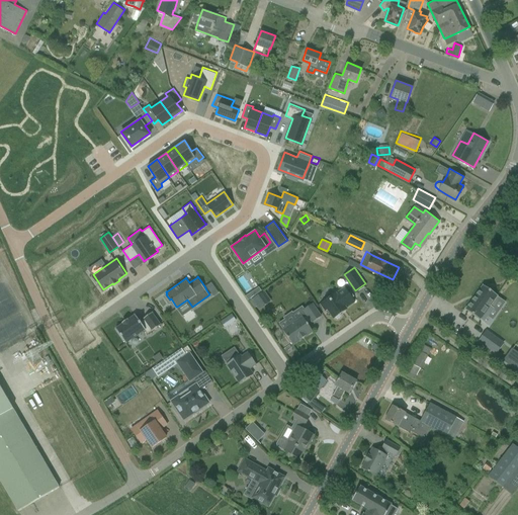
[(209,289),(216,285),(211,280),(210,280),(206,284),(209,289)]
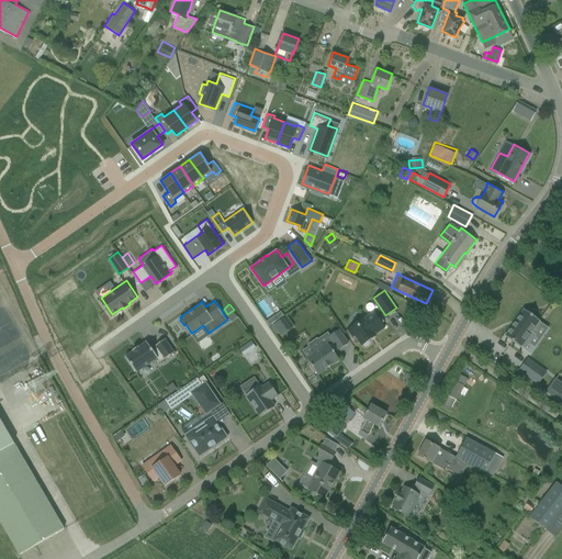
[(505,332),(504,332),(504,333),(519,345),(520,344),(524,347),(535,332),(531,330),(539,320),(539,319),(524,306),(524,308),(505,332)]
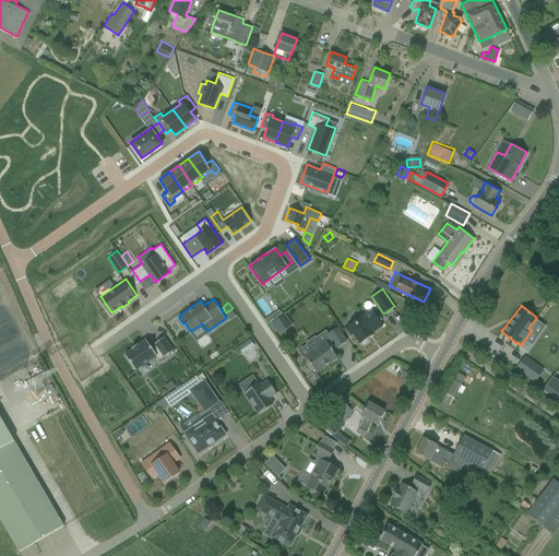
[(353,332),(360,342),(361,341),(364,342),(368,339),(368,336),(375,332),(373,330),(382,323),(372,308),(363,315),(346,326),(351,333),(353,332)]
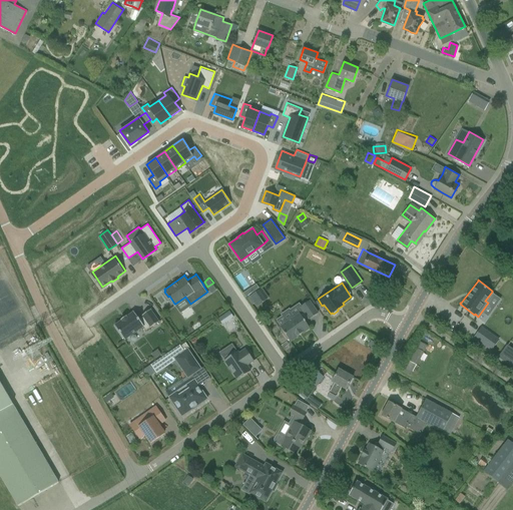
[(249,295),(253,301),(266,293),(262,287),(249,295)]
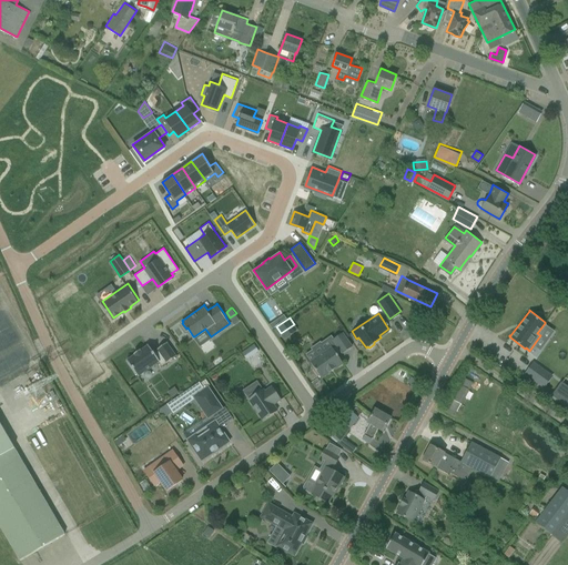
[(311,360),(322,376),(343,362),(337,353),(342,350),(343,352),(352,345),(342,331),(333,338),(337,343),(333,346),(332,345),(311,360)]
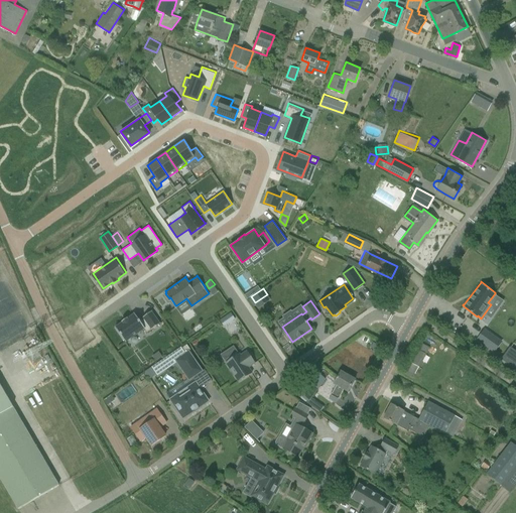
[(123,321),(115,326),(125,340),(144,327),(147,331),(151,327),(151,328),(160,322),(151,309),(143,315),(144,316),(140,319),(134,311),(127,316),(122,319),(123,321)]
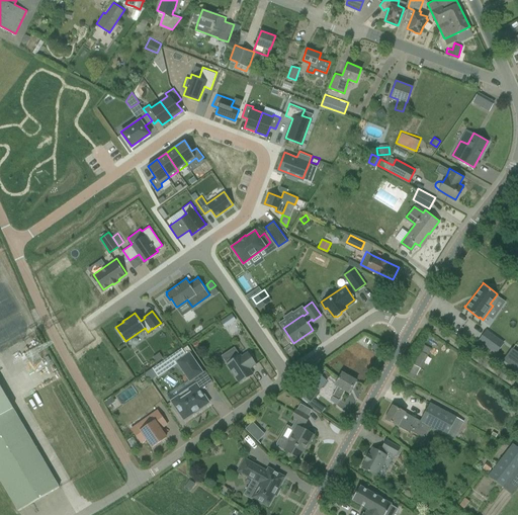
[(224,318),(229,324),(236,319),(232,312),(224,318)]
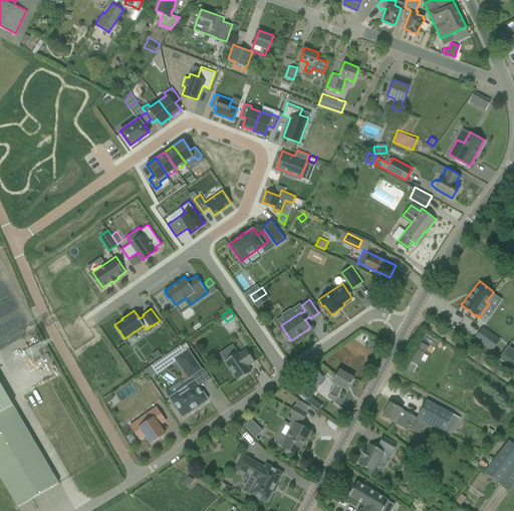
[(500,338),(494,333),(486,344),(492,349),(500,338)]
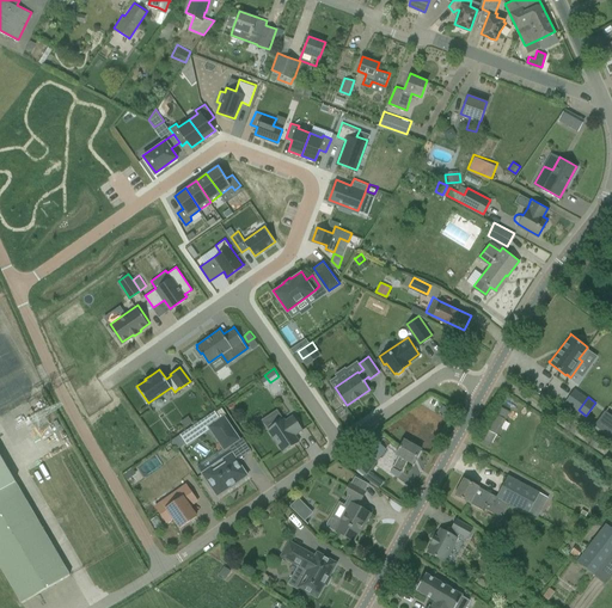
[(484,437),(493,442),(508,407),(500,404),(484,437)]
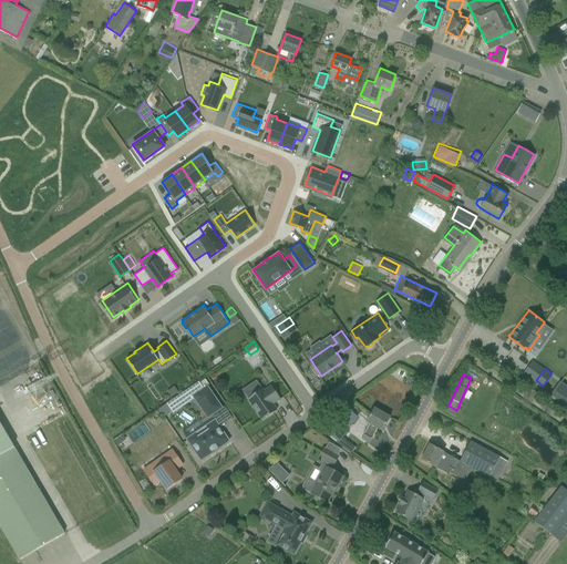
[(207,416),(223,406),(207,383),(203,386),(198,379),(165,401),(172,411),(194,397),(207,416)]
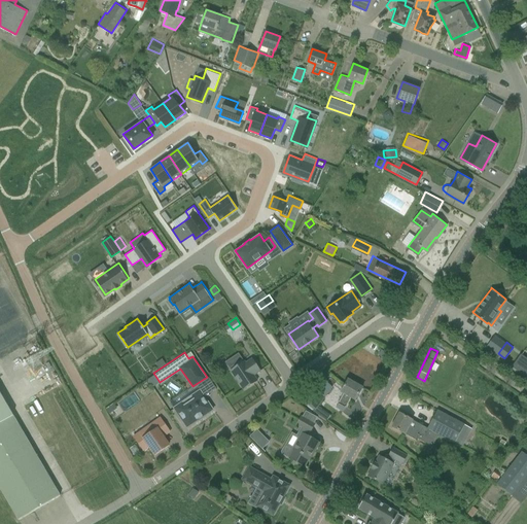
[(526,358),(521,354),(514,364),(526,374),(526,358)]
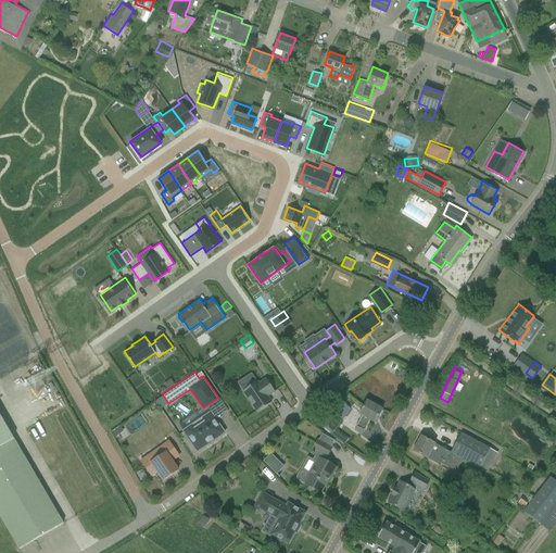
[(243,389),(257,410),(272,400),(267,393),(275,389),(266,376),(258,381),(257,379),(243,389)]
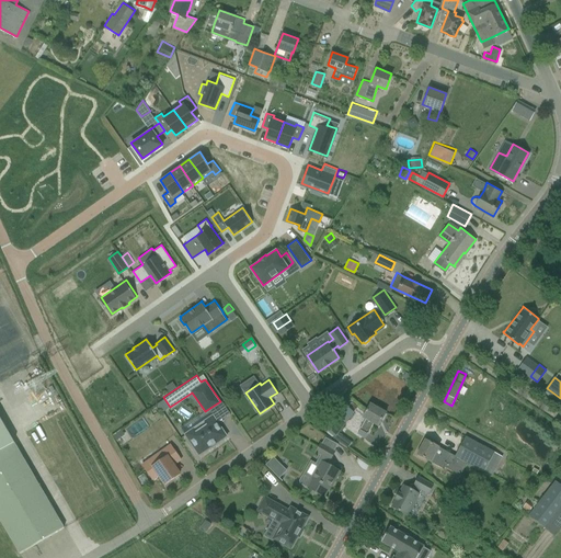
[(324,425),(335,434),(354,410),(343,401),(324,425)]
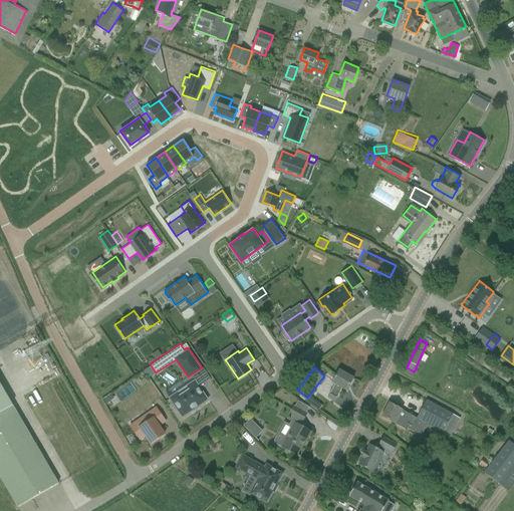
[(330,392),(337,396),(337,395),(342,386),(346,389),(353,376),(339,368),(332,380),(335,382),(330,392)]
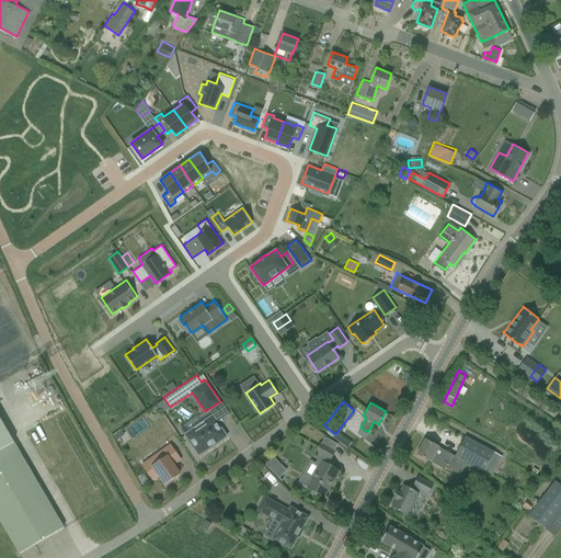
[(185,433),(199,453),(199,452),(209,445),(209,444),(210,443),(214,441),(215,441),(216,442),(226,434),(227,434),(213,413),(185,433)]
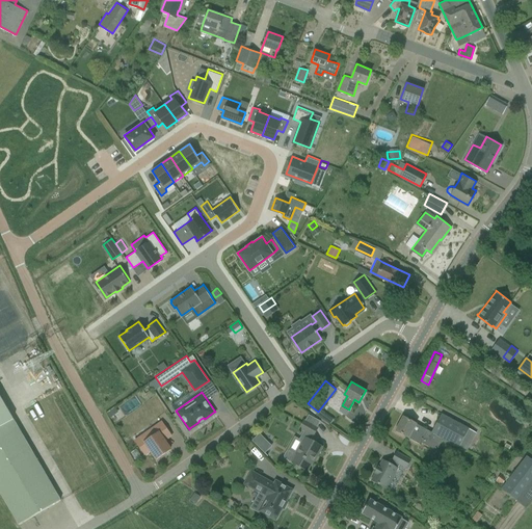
[(0,490),(19,523),(60,499),(14,418),(0,395),(0,490)]
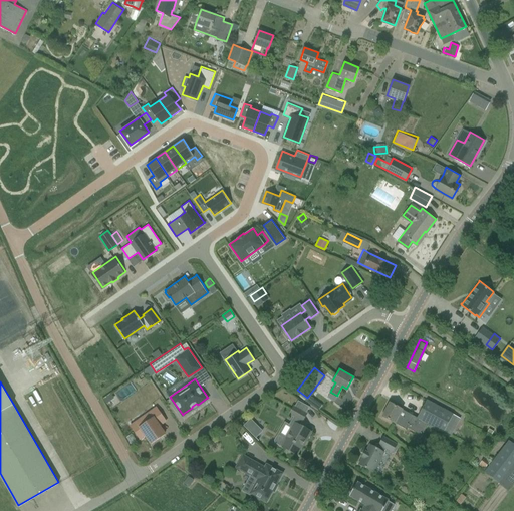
[(418,417),(428,423),(444,431),(450,434),(460,417),(427,398),(417,416),(418,417)]
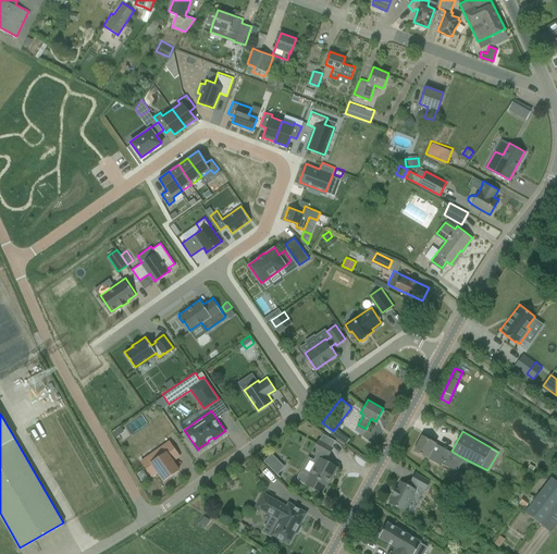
[(348,436),(342,432),(337,438),(344,443),(348,436)]
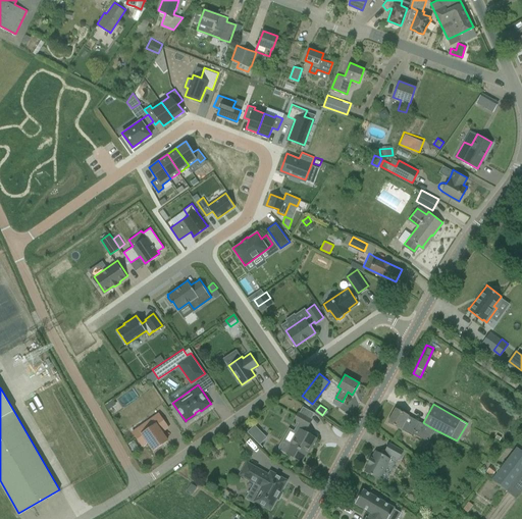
[(388,421),(402,428),(411,433),(412,432),(428,440),(434,429),(424,423),(423,422),(396,407),(388,421)]
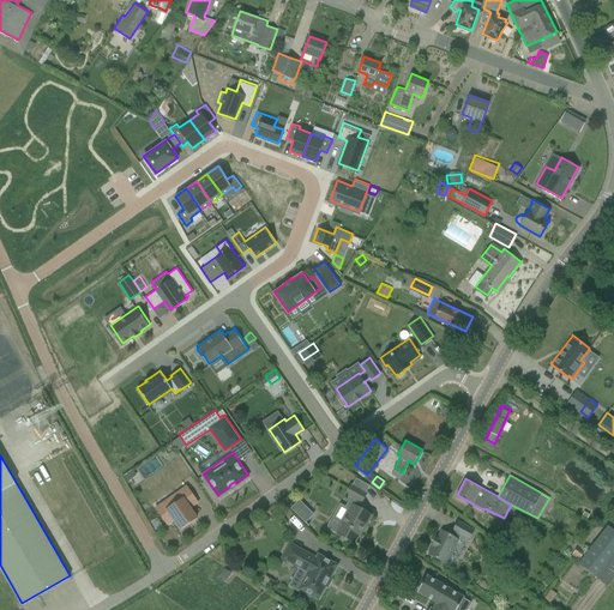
[(362,500),(367,491),(351,483),(347,491),(362,500)]
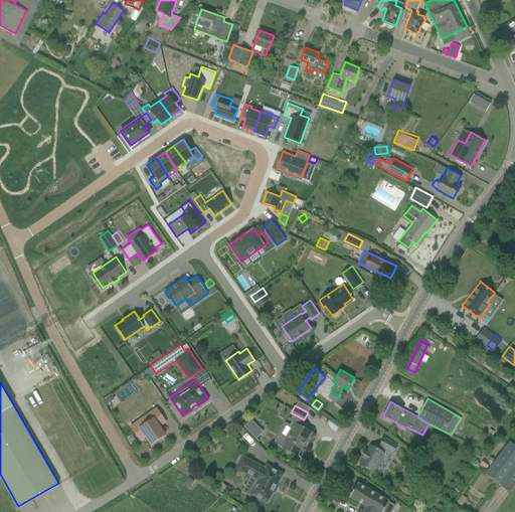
[(146,435),(152,443),(165,434),(158,423),(165,418),(157,406),(142,416),(146,421),(135,430),(140,438),(146,435)]
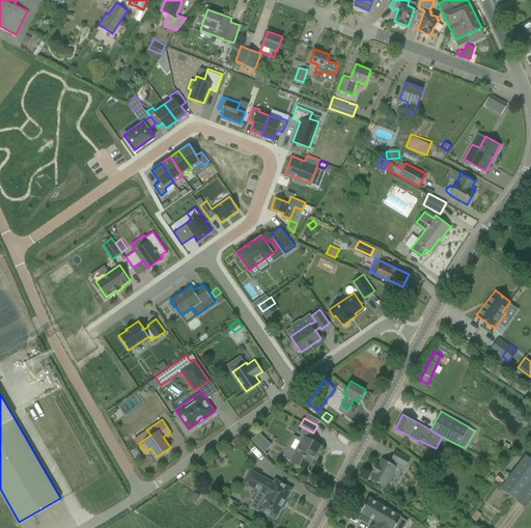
[(272,443),(258,431),(251,438),(264,450),(272,443)]
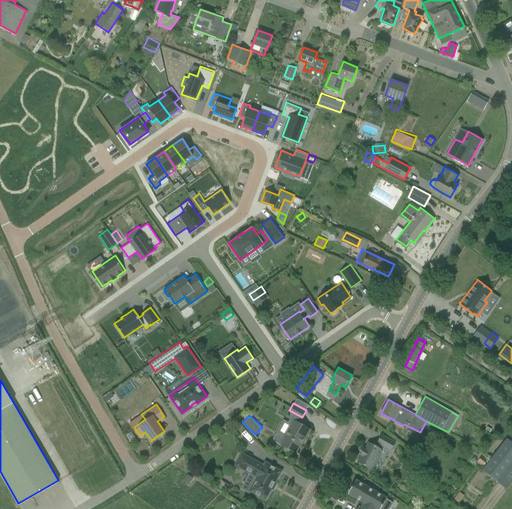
[(274,439),(296,452),(304,436),(306,437),(310,428),(294,419),(285,434),(279,431),(276,431),(273,436),(274,439)]
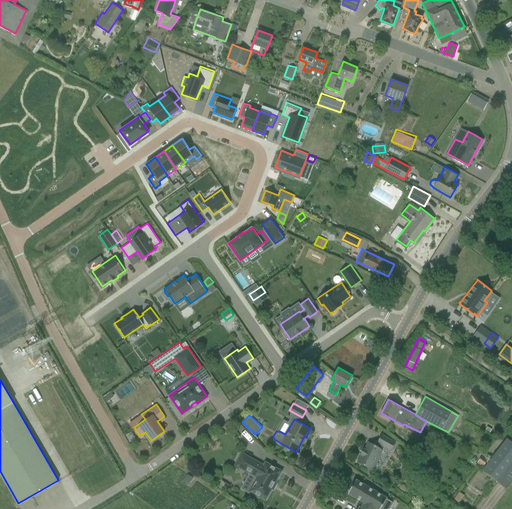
[(384,446),(390,450),(395,441),(382,433),(377,441),(378,442),(376,445),(368,441),(364,448),(361,453),(357,460),(372,468),(383,449),(382,448),(384,446)]
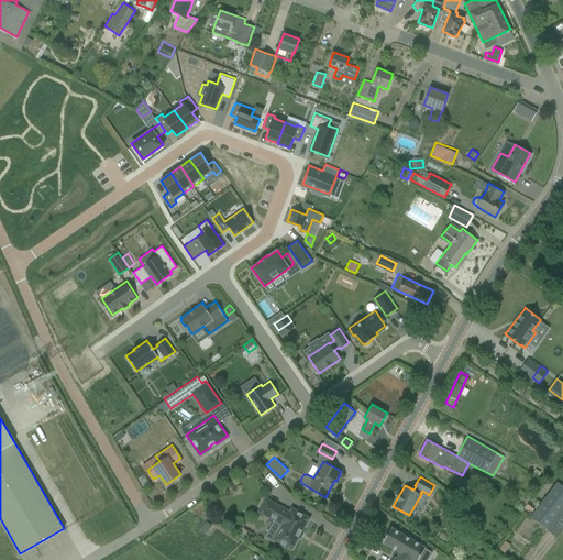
[(562,527),(562,484),(558,481),(531,516),(548,528),(556,536),(562,527)]
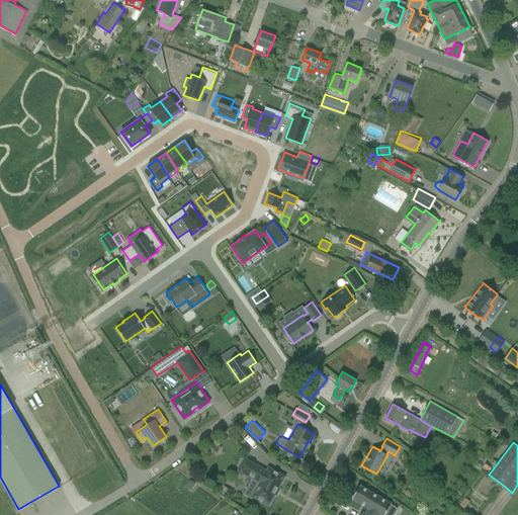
[(253,496),(268,504),(274,493),(276,493),(276,492),(275,492),(277,488),(278,489),(279,488),(277,487),(284,476),(269,466),(267,469),(245,457),(239,469),(252,477),(243,493),(252,498),(253,496)]
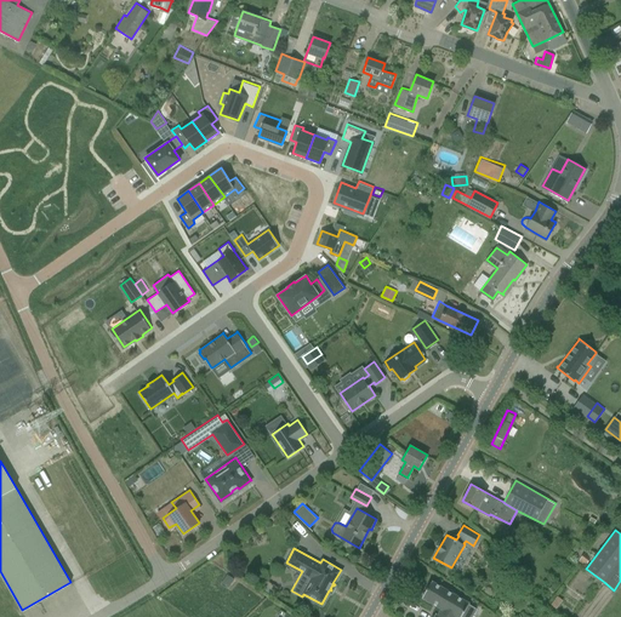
[(591,555),(585,550),(579,559),(586,564),(591,555)]
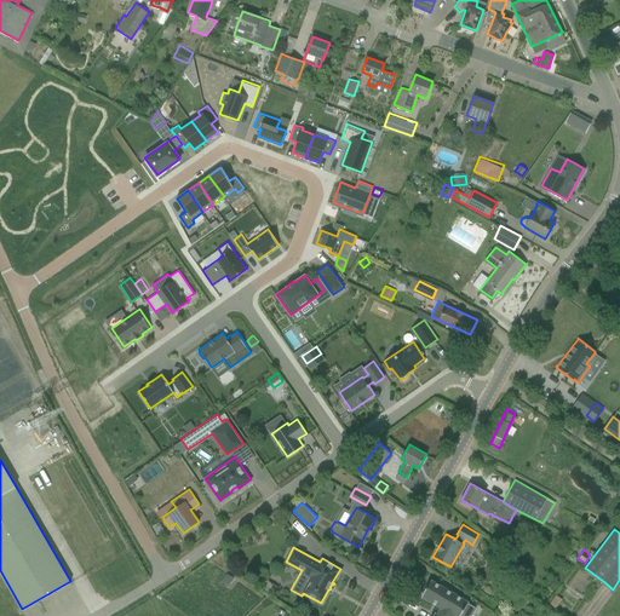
[(227,571),(220,580),(229,585),(234,576),(227,571)]
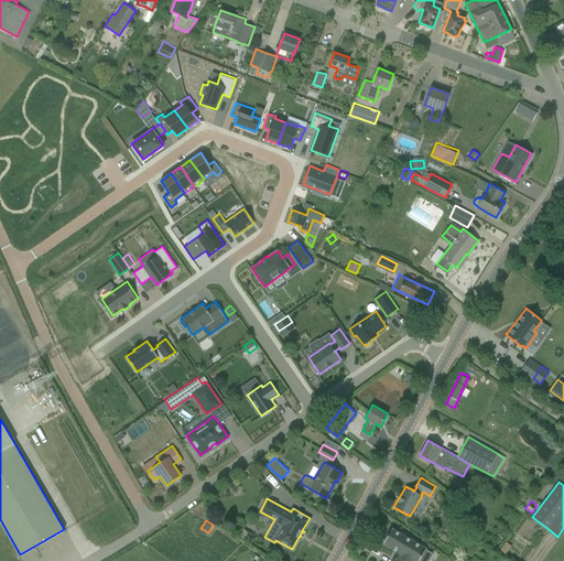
[(427,560),(433,552),(426,548),(426,547),(413,540),(414,538),(407,533),(405,535),(392,527),(383,542),(400,552),(398,558),(396,557),(392,560),(427,560)]
